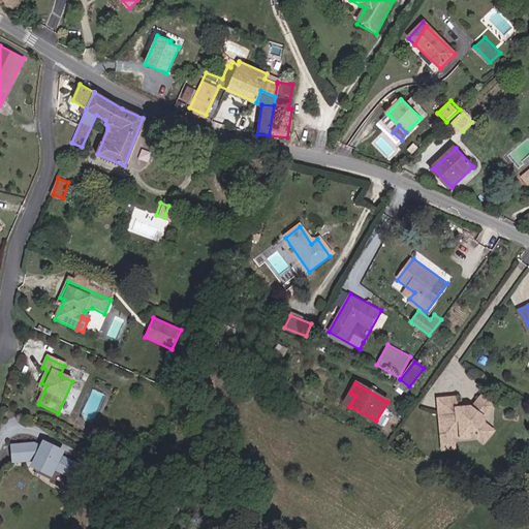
[(344,403),(349,406),(355,396),(350,393),(344,403)]
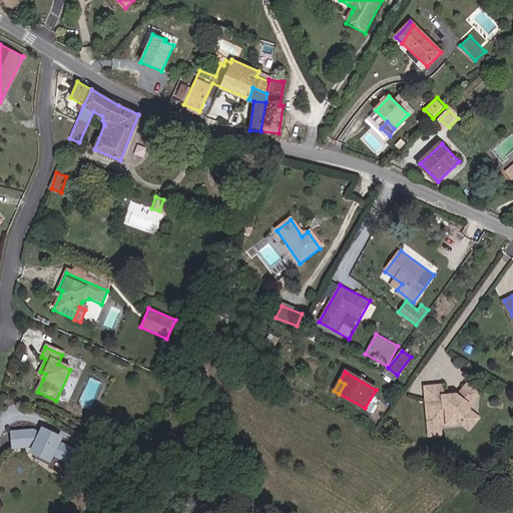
[(458,395),(442,396),(441,386),(424,388),(428,426),(440,424),(447,423),(447,421),(461,420),(462,423),(468,429),(478,418),(469,410),(469,405),(478,393),(466,384),(458,395)]
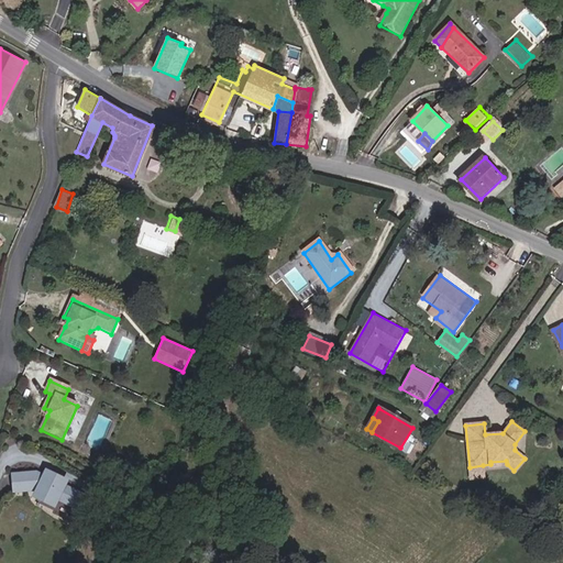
[(471,478),(484,477),(483,465),(470,467),(471,478)]
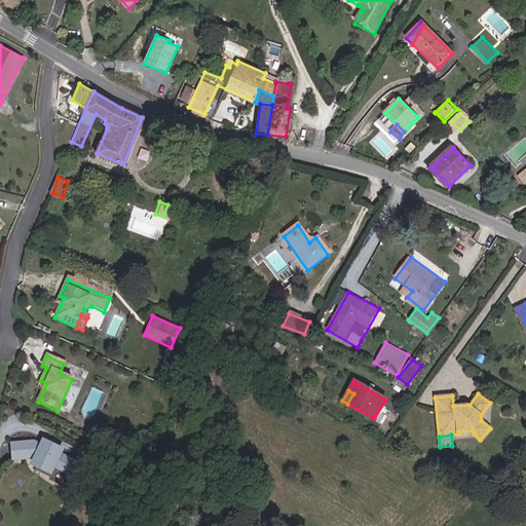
[(58,451),(43,444),(40,449),(33,445),(33,443),(10,445),(11,460),(34,458),(35,459),(33,464),(47,472),(50,466),(71,477),(77,464),(55,454),(58,451)]
